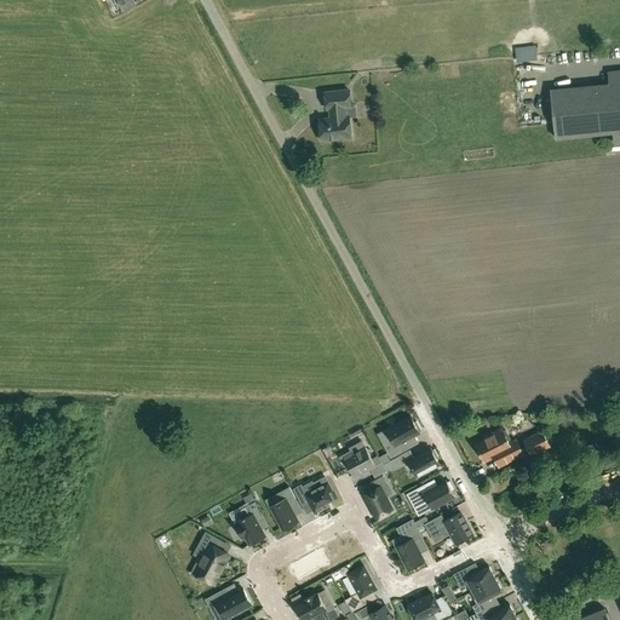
[(610,84),(551,90),(555,132),(556,138),(607,133),(619,131),(619,70),(609,73),(610,84)]
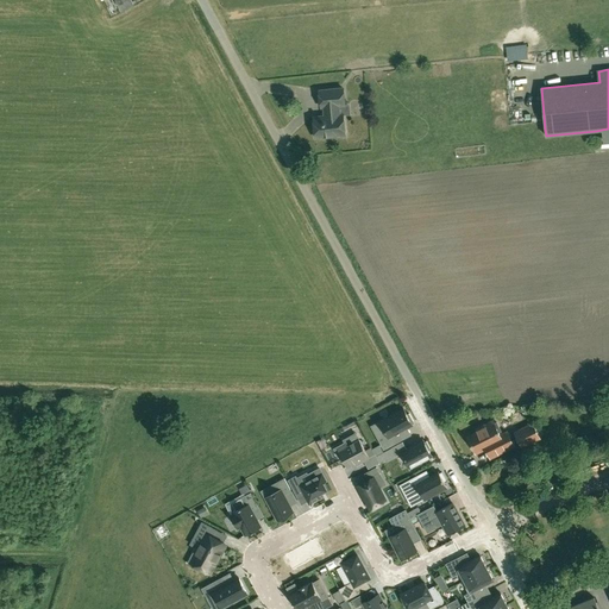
[(345,135),(343,114),(340,114),(339,105),(345,105),(343,88),(320,90),(321,107),(325,107),(325,115),(314,117),(316,138),(345,135)]
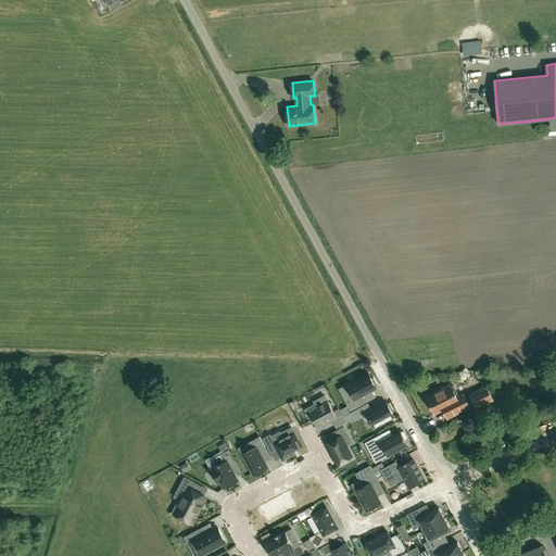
[(542,370),(544,377),(553,375),(551,368),(542,370)]
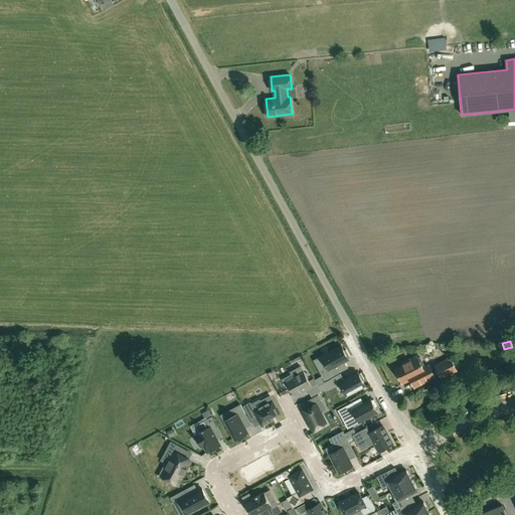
[(336,366),(344,362),(349,359),(348,357),(350,356),(346,350),(344,351),(342,346),(321,357),(328,369),(321,373),(325,380),(339,372),(336,366)]
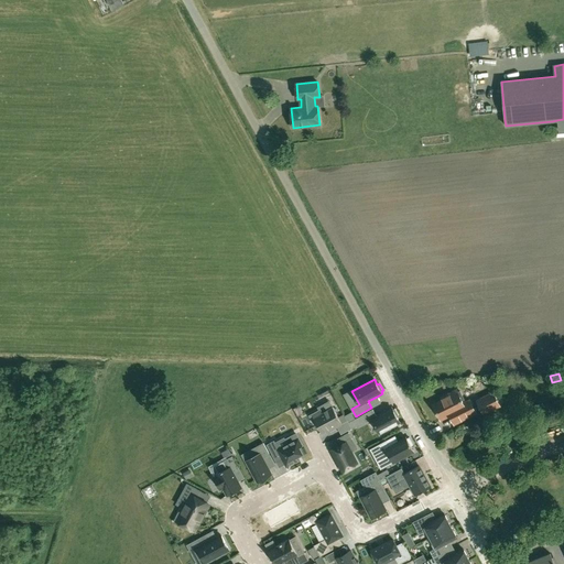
[(451,415),(455,424),(477,413),(470,400),(464,403),(463,401),(465,400),(461,391),(458,392),(457,390),(442,398),(443,400),(434,404),(441,420),(451,415)]
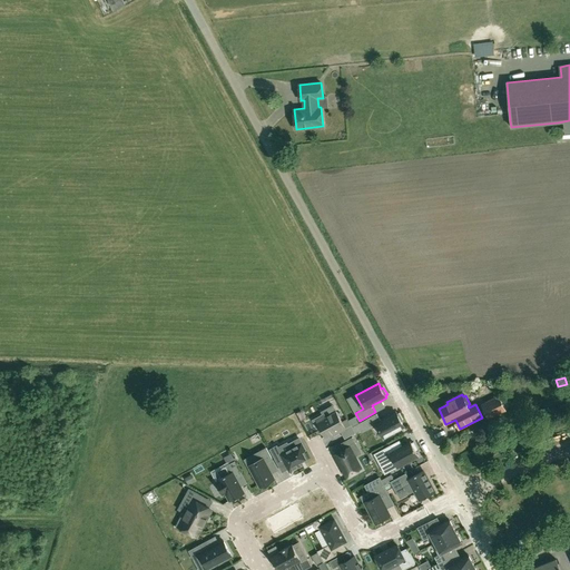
[(489,419),(505,411),(499,397),(482,405),(489,419)]
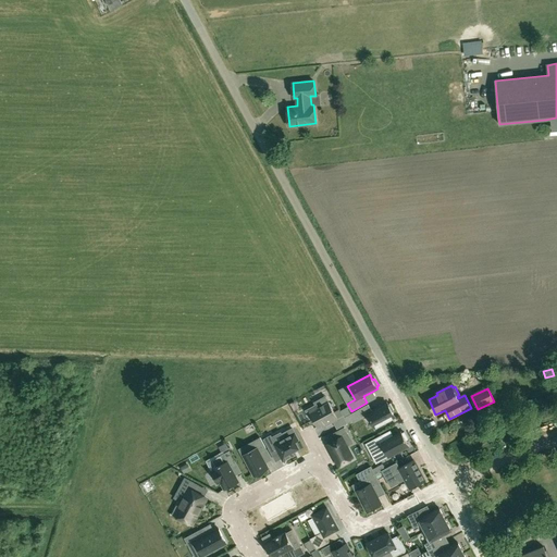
[(317,405),(306,410),(310,419),(312,417),(318,428),(324,424),(325,426),(333,422),(337,429),(347,423),(345,417),(344,416),(337,419),(329,403),(323,405),(318,408),(317,405)]
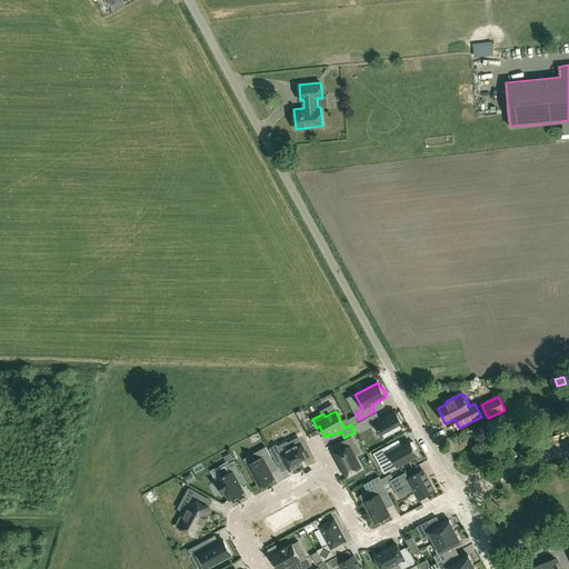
[(397,413),(396,411),(380,420),(376,412),(366,419),(369,426),(376,422),(383,437),(403,426),(400,421),(402,420),(399,412),(397,413)]
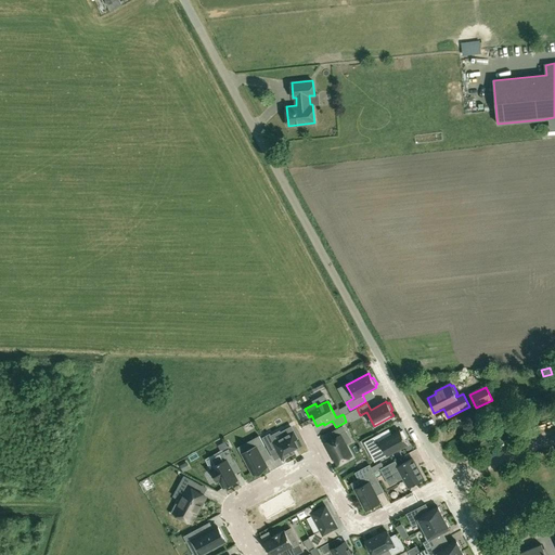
[(351,455),(346,444),(340,435),(346,431),(343,426),(333,431),(336,437),(326,442),(337,463),(338,463),(339,465),(348,460),(347,459),(351,455)]
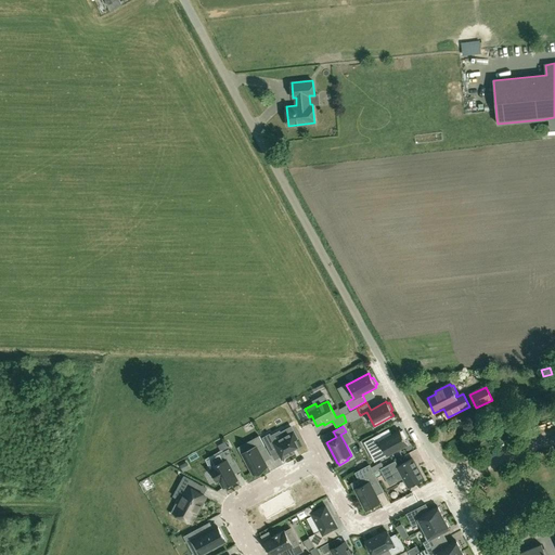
[(291,427),(281,433),(280,433),(283,438),(274,442),(271,436),(270,434),(262,438),(271,453),(278,450),(281,456),(282,459),(293,453),(291,450),(298,447),(295,439),(297,438),(291,427)]
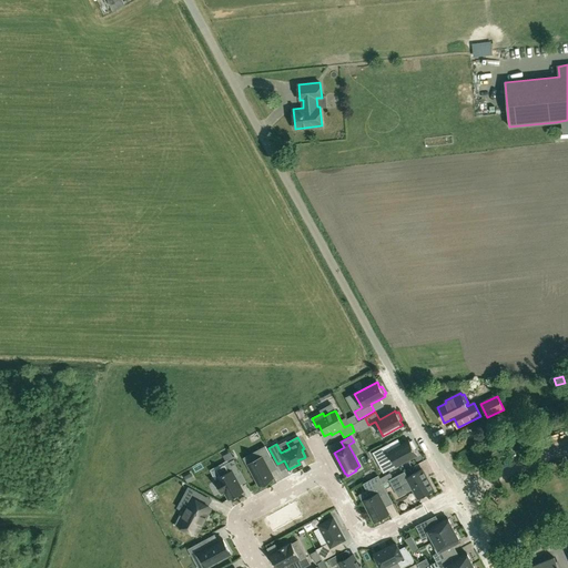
[(389,444),(373,453),(379,466),(392,459),(396,466),(417,455),(414,449),(416,448),(412,440),(409,442),(409,440),(402,445),(393,449),(389,444)]
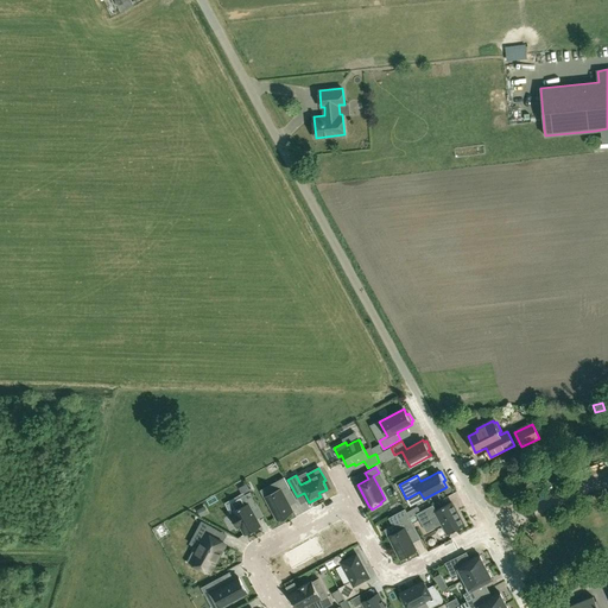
[(280,489),(265,496),(278,520),(293,511),(284,495),(291,492),(284,477),(277,482),(280,489)]
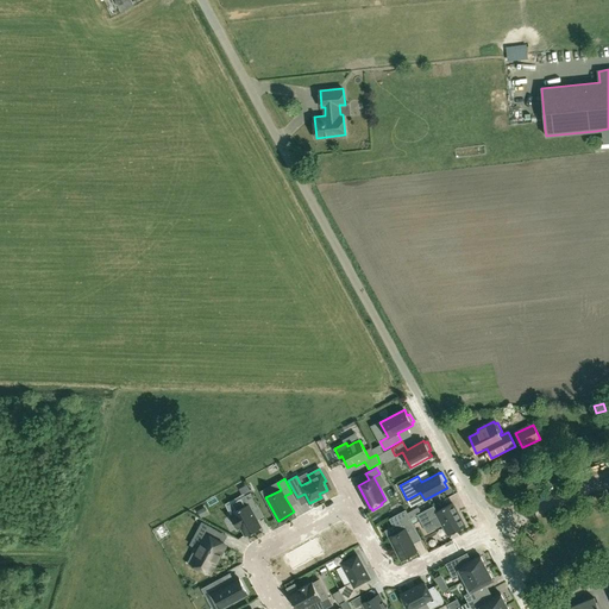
[(259,507),(251,493),(244,497),(248,504),(233,513),(234,514),(231,516),(238,528),(240,527),(245,535),(262,527),(252,512),(259,507)]
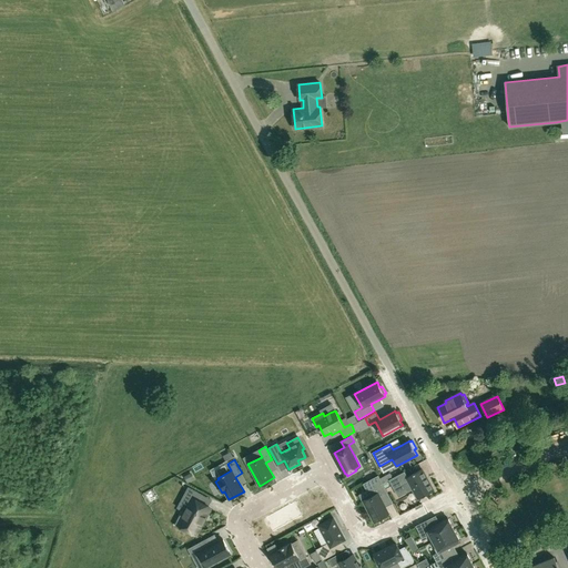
[(418,499),(434,490),(422,469),(407,477),(405,472),(389,479),(394,489),(409,482),(418,499)]
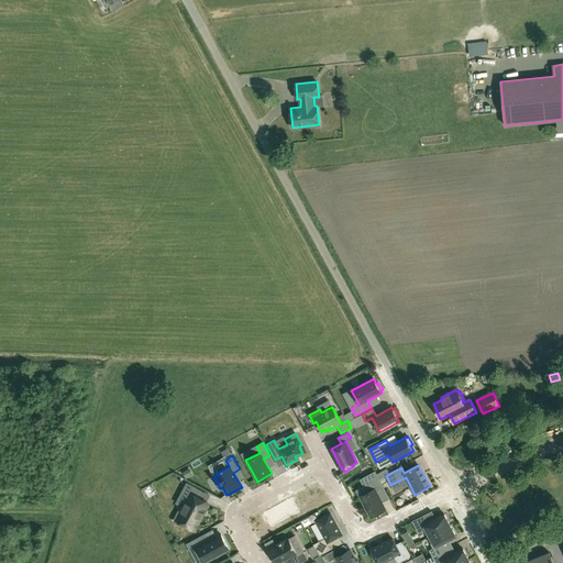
[(377,476),(379,478),(389,474),(386,468),(377,474),(377,476)]
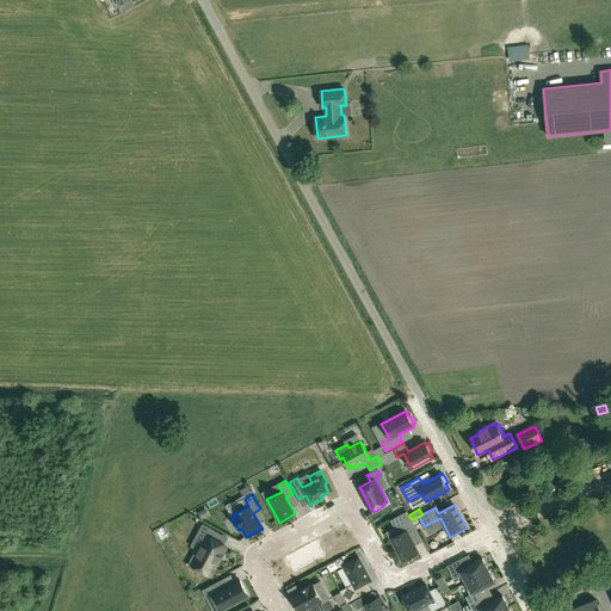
[(399,535),(390,538),(402,561),(418,553),(414,545),(409,535),(418,530),(412,519),(409,517),(407,511),(390,520),(395,528),(399,535)]
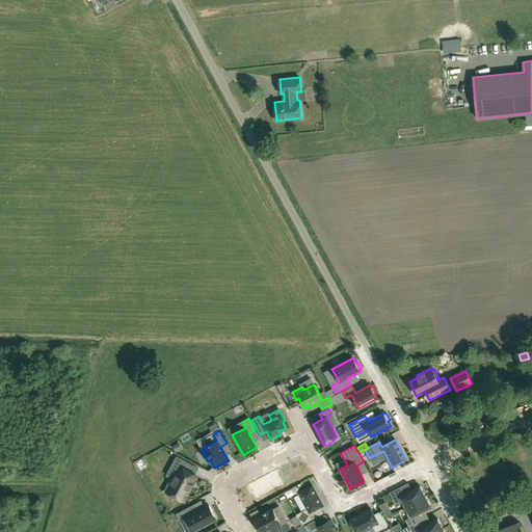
[(186,470),(189,463),(177,456),(173,463),(180,468),(174,479),(171,478),(164,493),(176,499),(177,497),(184,501),(196,476),(186,470)]
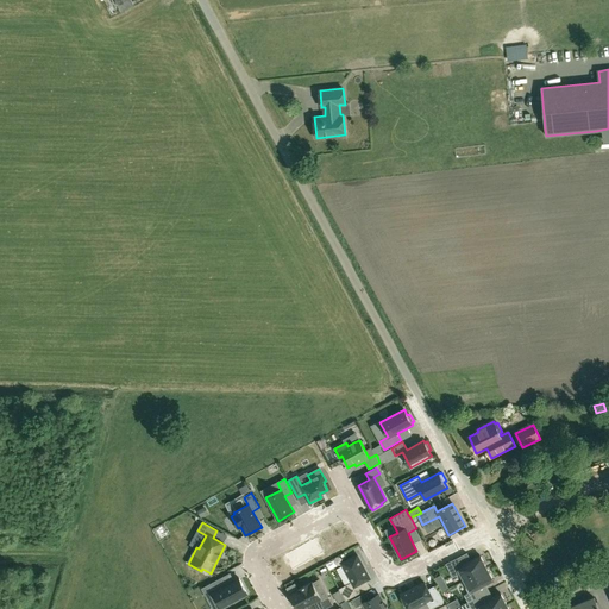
[(280,565),(292,559),(289,554),(278,562),(280,565)]
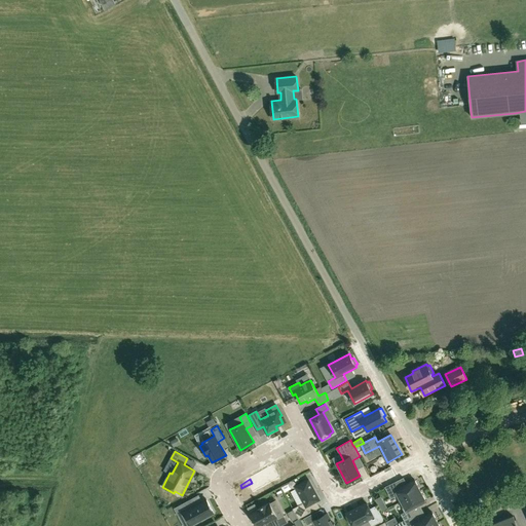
[(312,503),(316,501),(320,499),(308,480),(295,487),(304,503),(293,509),(298,519),(315,510),(312,503)]
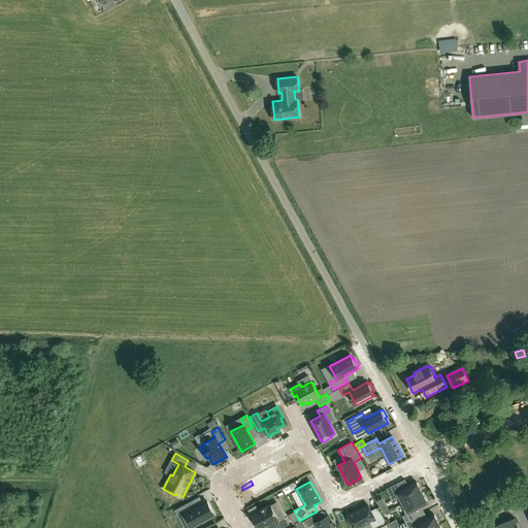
[(398,498),(401,503),(422,492),(417,482),(408,486),(403,488),(400,482),(387,489),(393,500),(398,498)]
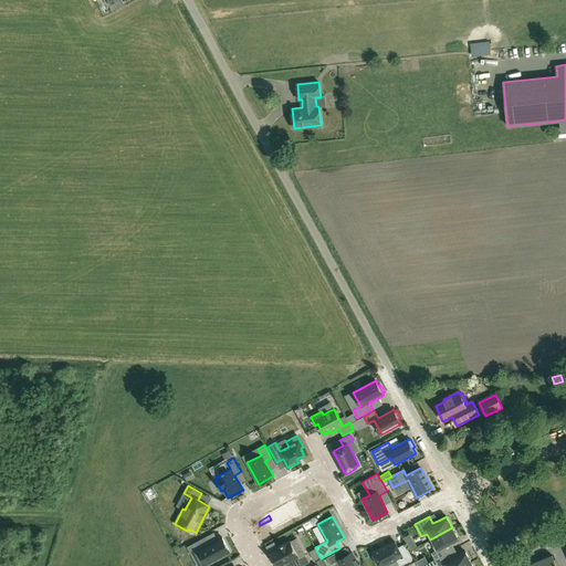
[(432,553),(436,559),(447,554),(443,548),(452,543),(459,540),(452,527),(430,540),(436,551),(432,553)]
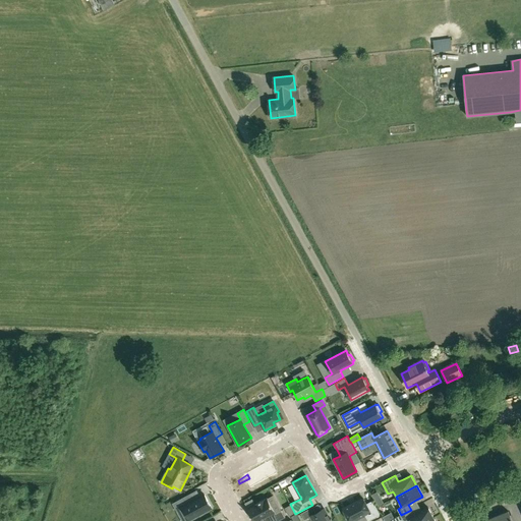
[(205,495),(200,497),(189,503),(186,497),(173,504),(177,512),(183,508),(190,520),(212,508),(205,495)]
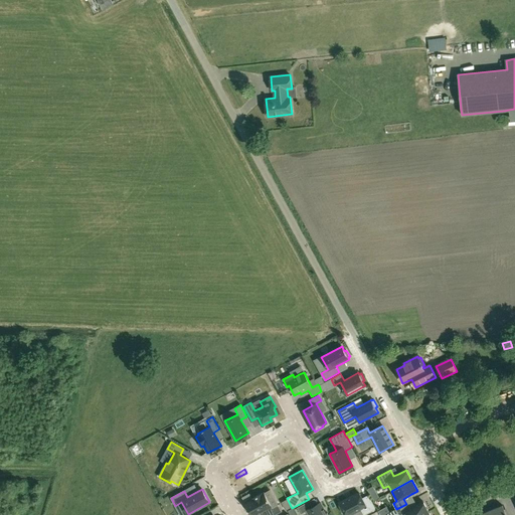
[(273,508),(265,493),(263,494),(263,493),(251,499),(252,499),(245,503),(244,503),(250,514),(254,514),(261,512),(262,514),(261,514),(275,514),(282,511),(279,505),(273,508)]
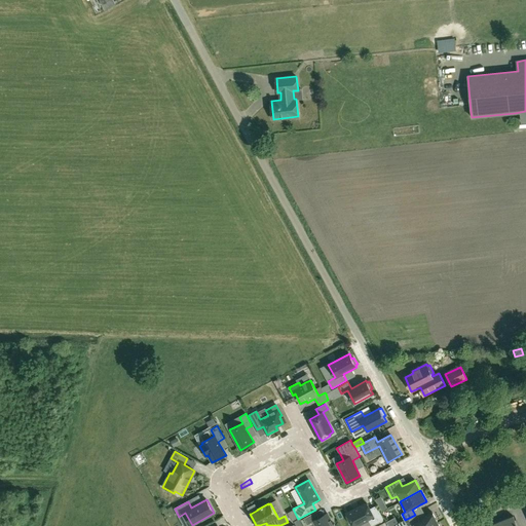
[(347,515),(345,516),(349,524),(351,523),(352,525),(355,525),(369,519),(372,525),(383,520),(375,505),(370,509),(367,503),(346,514),(347,515)]
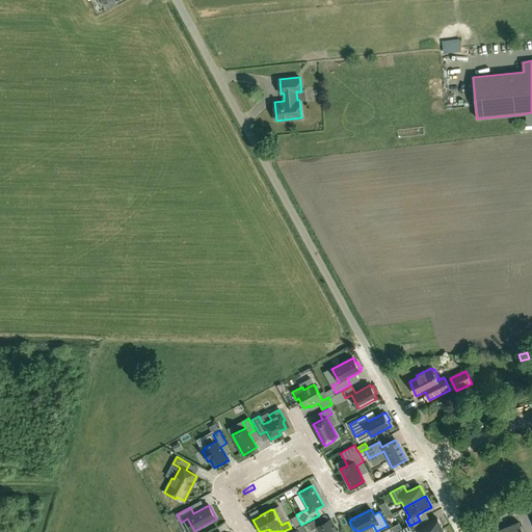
[(261,515),(260,515),(258,510),(250,514),(254,520),(261,515)]
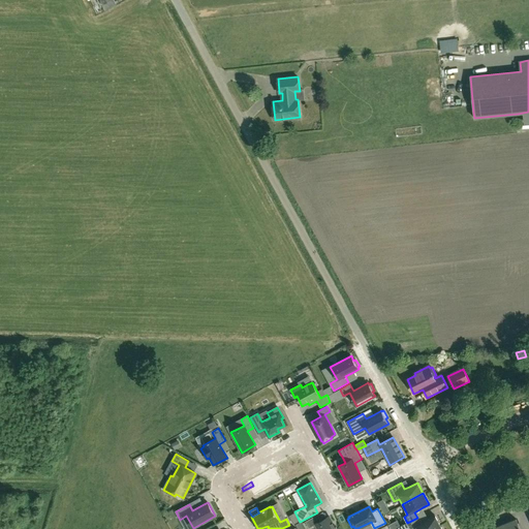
[(294,514),(289,517),(293,524),(299,521),(294,514)]
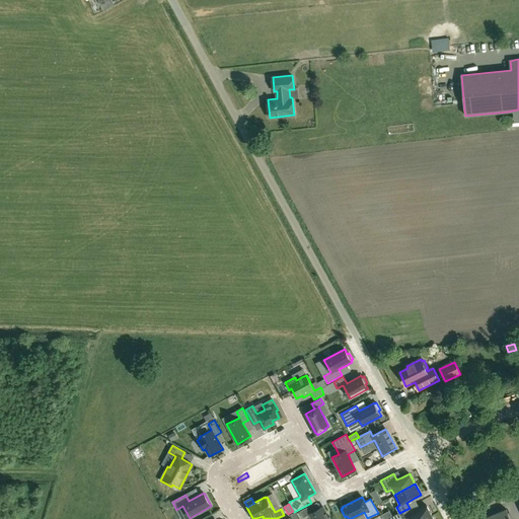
[(412,513),(410,508),(399,513),(402,518),(405,518),(426,518),(432,516),(427,505),(420,509),(412,513)]
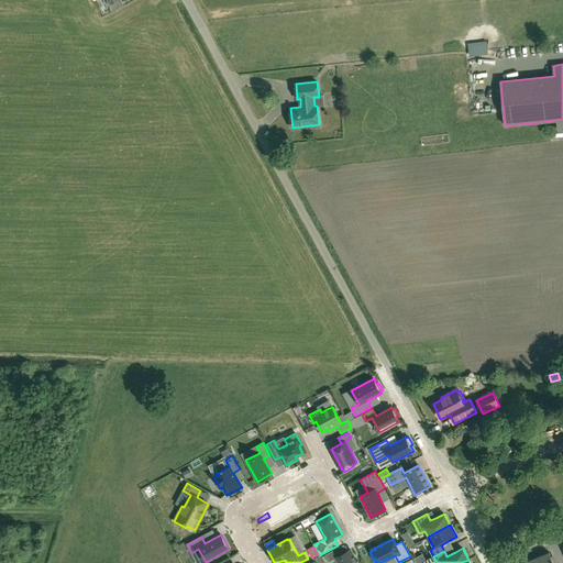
[(337,559),(339,562),(357,562),(350,550),(341,554),(337,549),(324,555),(329,562),(337,559)]
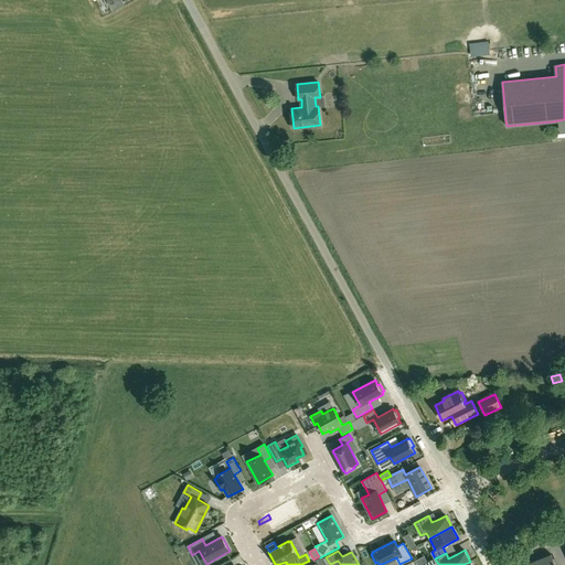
[(557,564),(557,562),(555,563),(552,554),(539,560),(541,564),(557,564)]
